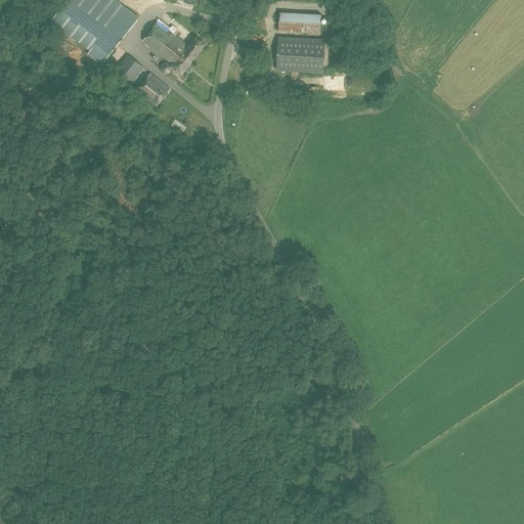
[(63,28),(91,50),(88,54),(101,64),(104,60),(137,19),(111,0),(67,0),(52,19),(63,28)]
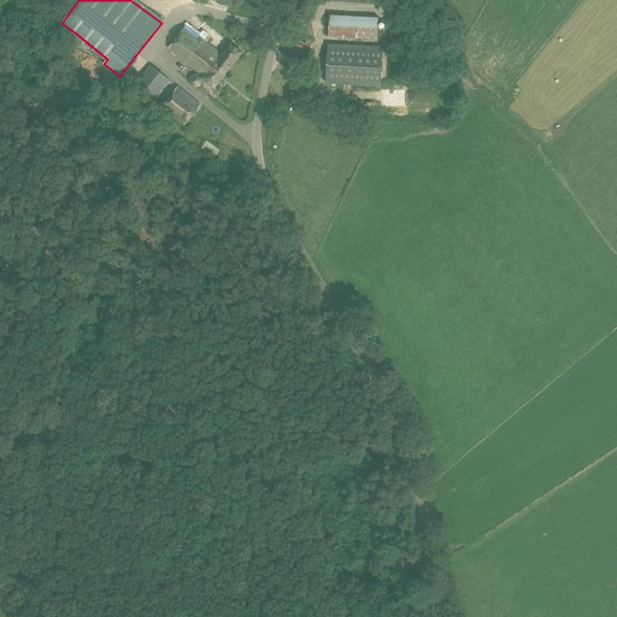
[(328,36),(377,39),(378,17),(329,15),(328,36)]
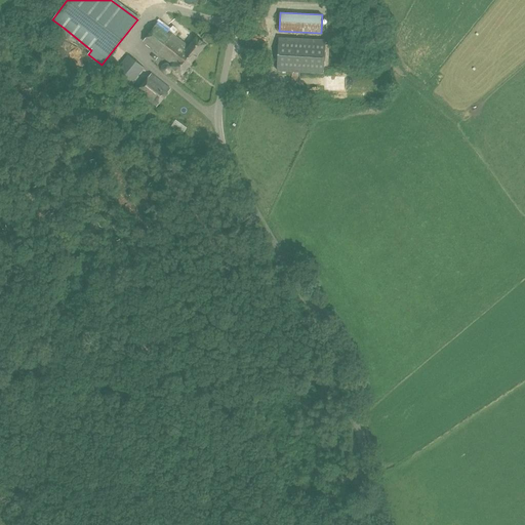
[(171,67),(182,75),(206,44),(197,37),(189,47),(158,23),(144,41),(173,65),(171,67)]
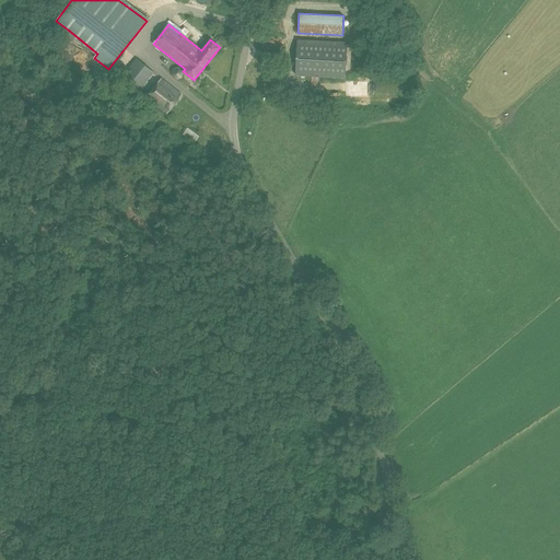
[(296,76),(346,78),(347,43),(298,41),(296,76)]
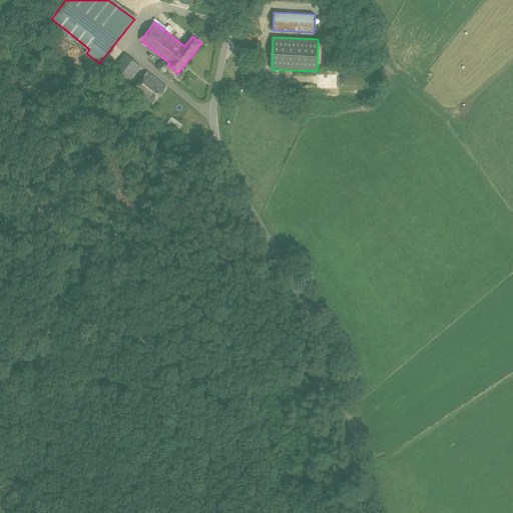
[(104,78),(121,91),(141,67),(124,54),(104,78)]
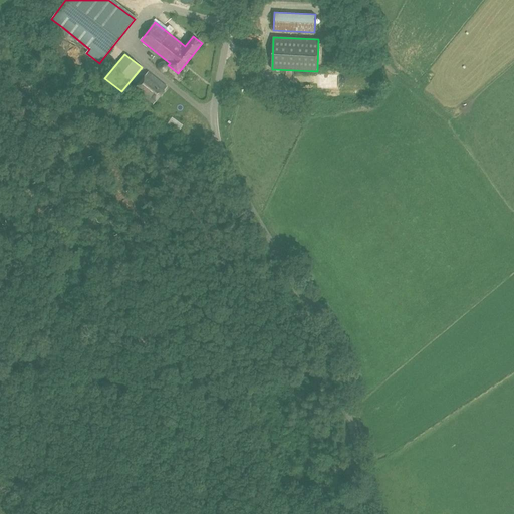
[(163,73),(164,73),(165,73),(165,72),(166,72),(167,72),(167,71),(168,71),(168,70),(168,69),(169,69),(169,68),(169,67),(169,66),(168,65),(168,64),(167,63),(166,63),(166,62),(165,62),(164,62),(163,62),(162,62),(161,62),(161,63),(160,63),(159,63),(159,64),(159,65),(158,65),(158,66),(158,67),(158,68),(158,69),(158,70),(159,70),(159,71),(160,72),(161,72),(162,73),(163,73)]
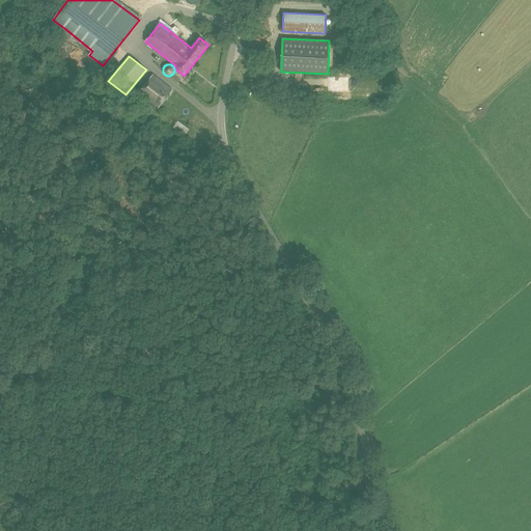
[(139,93),(158,109),(173,89),(154,75),(139,93)]
